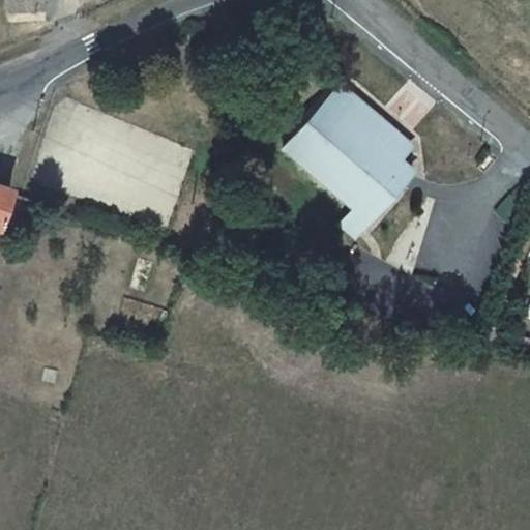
[(7,0),(9,19),(34,18),(32,0),(7,0)]
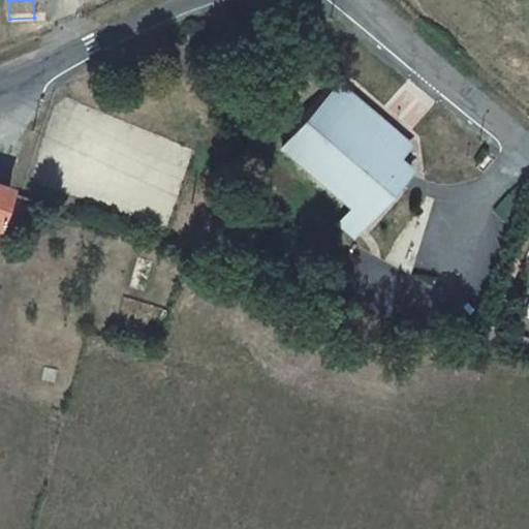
[(32,0),(34,18),(48,17),(45,0),(32,0)]
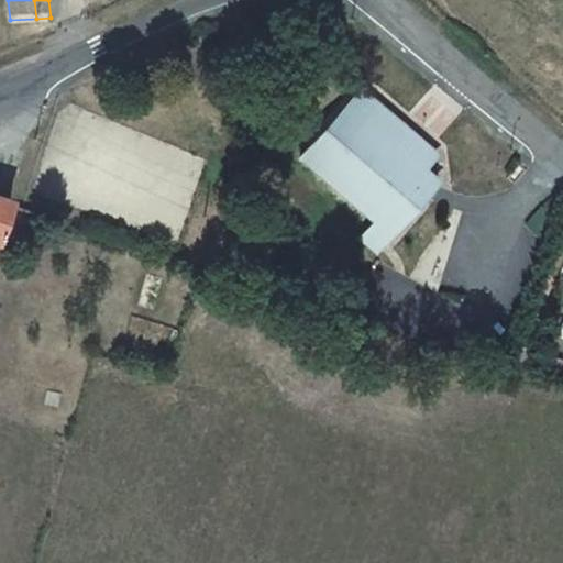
[(366,88),(304,157),(374,223),(363,235),(361,239),(376,254),(389,239),(387,236),(427,196),(412,183),(424,170),(439,156),(366,88)]
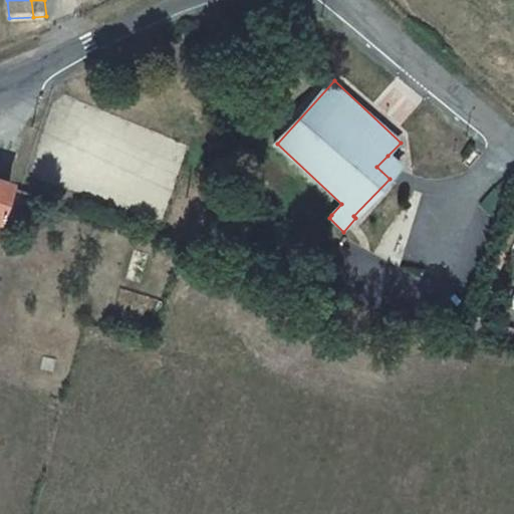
[(388,156),(376,167),(390,179),(401,168),(388,156)]
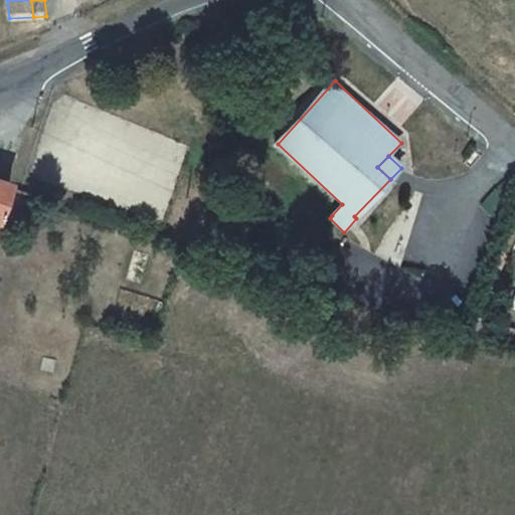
[(514,171),(511,168),(504,183),(514,192),(514,171)]
